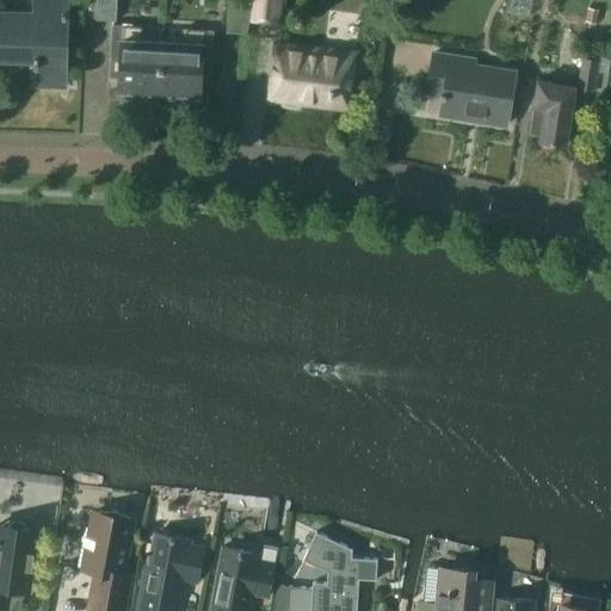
[(0,56),(12,57),(12,50),(36,50),(35,57),(35,66),(39,66),(39,87),(67,87),(69,0),(38,0),(38,18),(0,16),(0,56)]
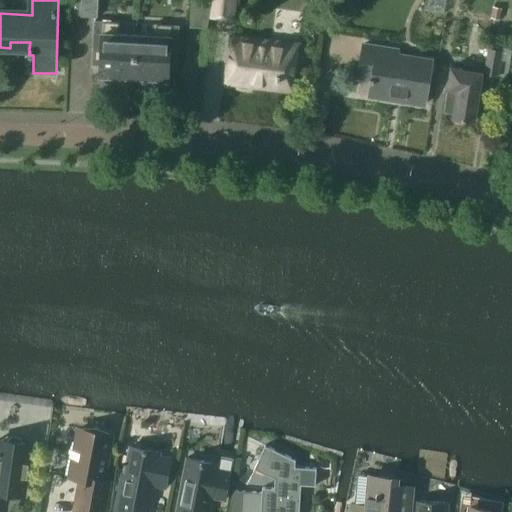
[(72,0),(72,2),(82,3),(81,15),(81,16),(98,17),(99,0),(72,0)]
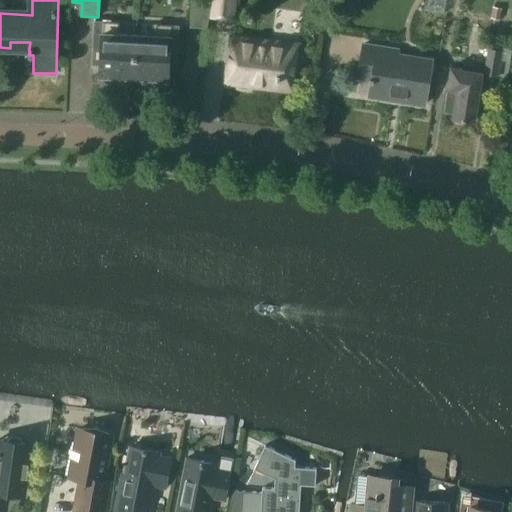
[(193,0),(192,25),(209,26),(212,0),(193,0)]
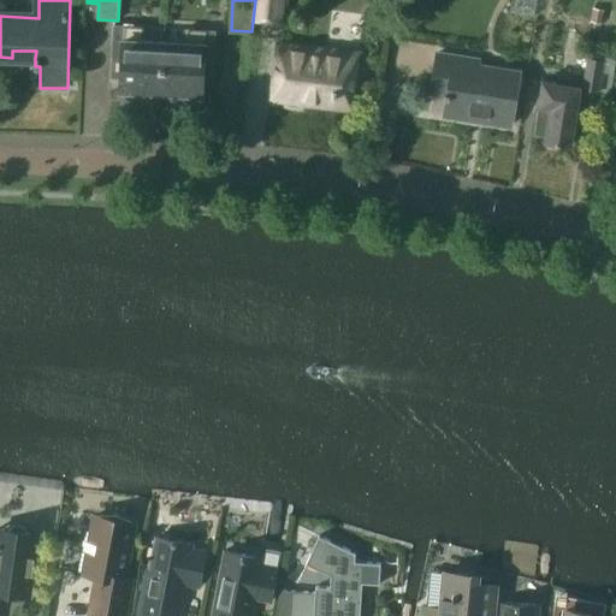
[(258,0),(255,19),(282,23),(284,0),(258,0)]
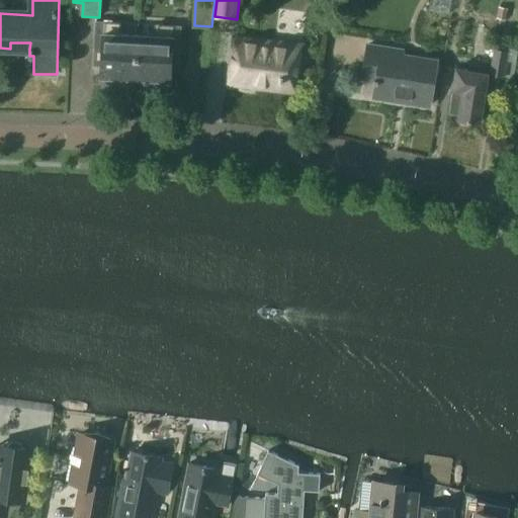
[(101,76),(137,78),(140,35),(121,34),(122,22),(96,21),(94,58),(102,59),(101,76)]
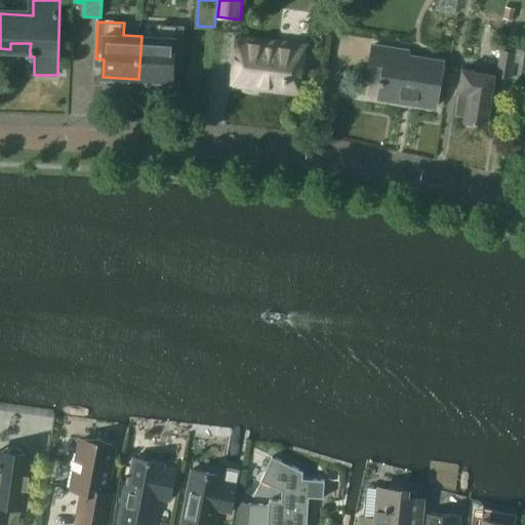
[(142,36),(138,79),(173,81),(174,64),(183,64),(184,26),(157,25),(157,37),(142,36)]
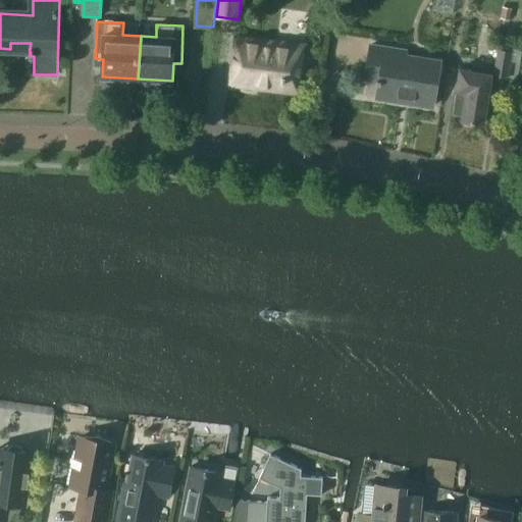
[(236,37),(231,67),(229,85),(298,94),(304,46),(277,42),(240,37),(236,37)]
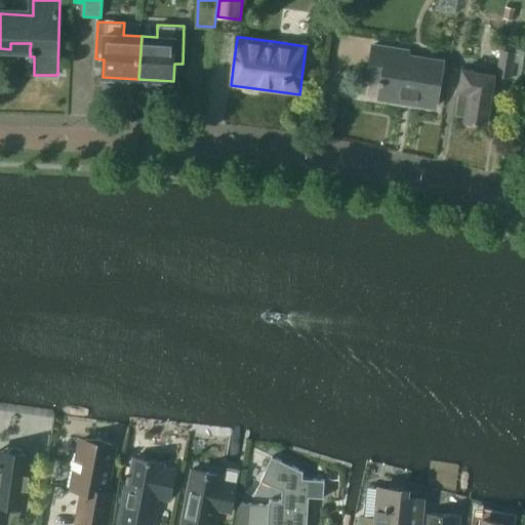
[(367,80),(366,86),(367,86),(368,80),(378,82),(378,83),(381,83),(379,98),(400,102),(401,98),(416,101),(415,104),(435,107),(442,62),(422,58),(422,62),(407,59),(407,55),(408,51),(372,45),(370,64),(367,80)]
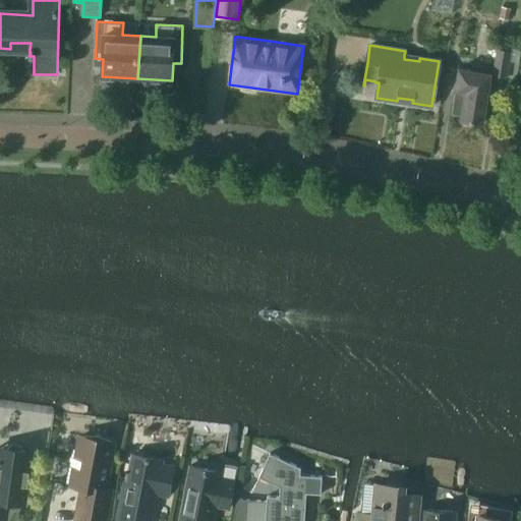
[(494,74),(497,75),(507,77),(510,61),(519,63),(520,51),(520,49),(512,48),(511,51),(499,49),(494,74)]
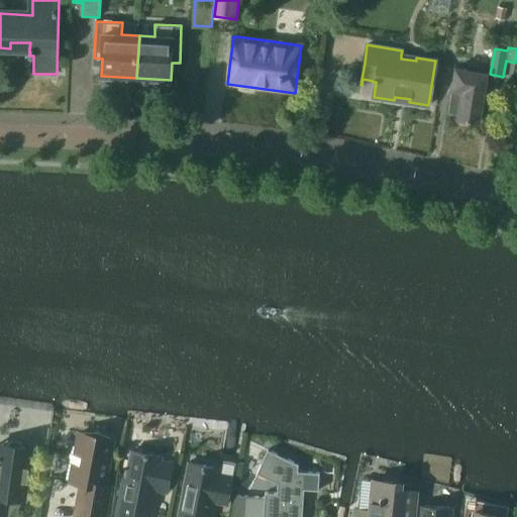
[(455,69),(448,113),(457,114),(456,122),(479,126),(488,74),(485,74),(486,68),(469,65),(468,71),(455,69)]
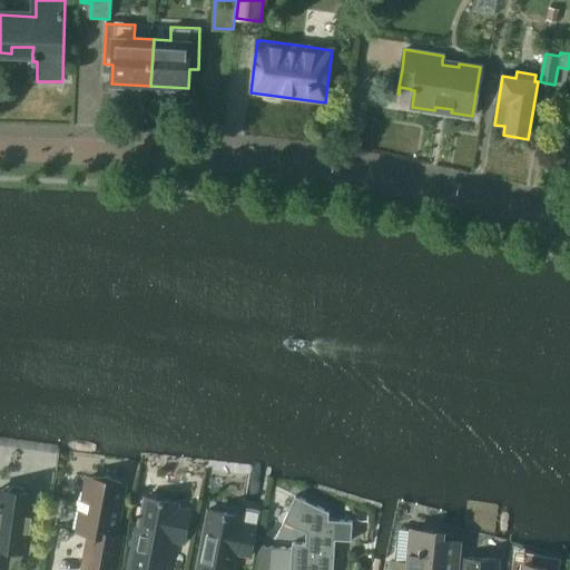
[(79,490),(72,529),(90,532),(82,569),(115,569),(121,537),(114,534),(124,483),(123,483),(121,484),(90,479),(90,477),(89,477),(86,491),(79,490)]
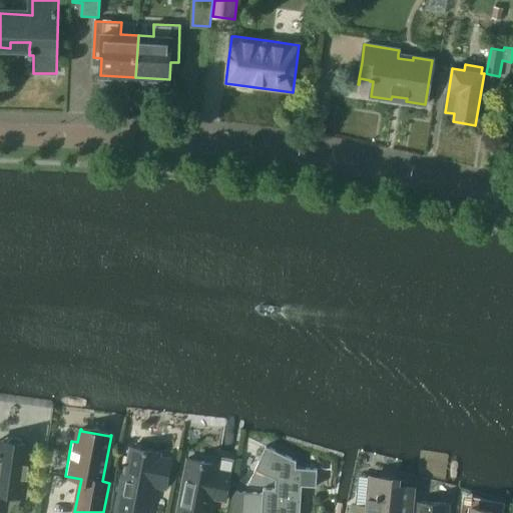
[(0,492),(24,496),(30,449),(23,448),(23,443),(20,438),(11,437),(7,441),(6,445),(0,444),(0,492)]
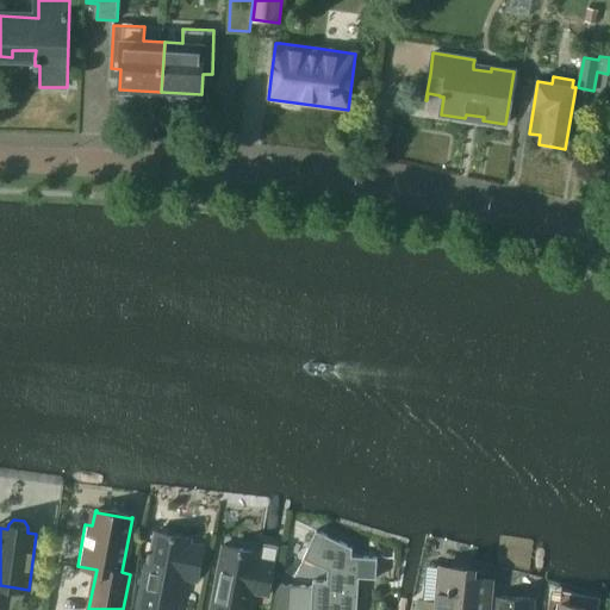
[(149,565),(147,565),(137,609),(176,609),(182,577),(197,579),(204,546),(190,543),(191,539),(156,531),(149,565)]
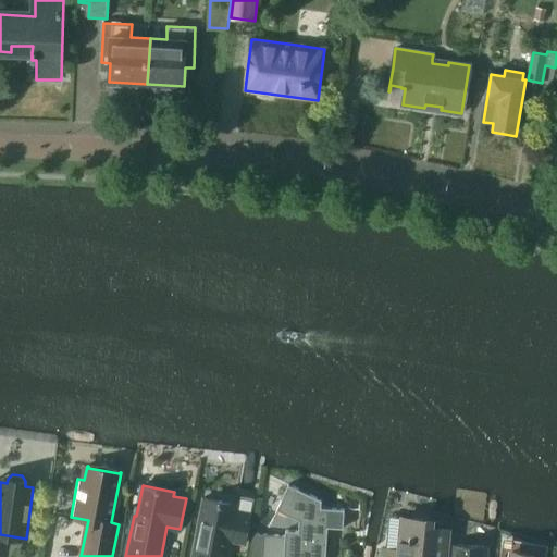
[(255,534),(250,556),(325,556),(327,527),(344,528),(345,509),(321,508),(321,500),(288,485),(276,509),(299,520),(299,531),(285,530),(285,535),(255,534)]
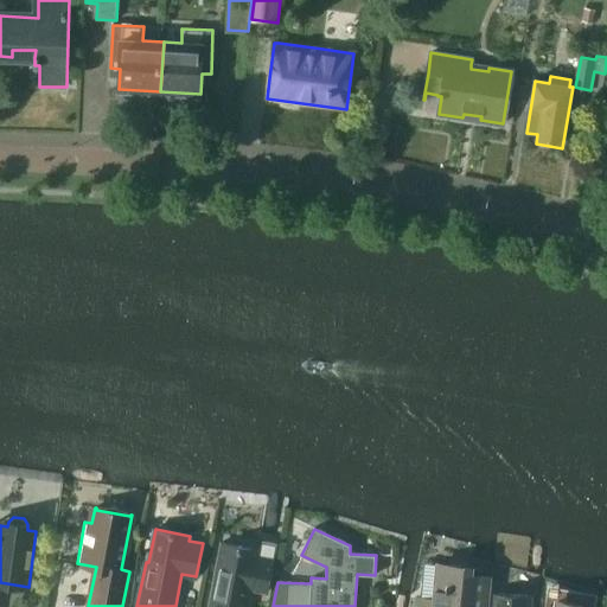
[(222,542),(209,606),(248,606),(251,589),(267,592),(276,543),(262,541),(260,556),(259,556),(260,549),(222,542)]
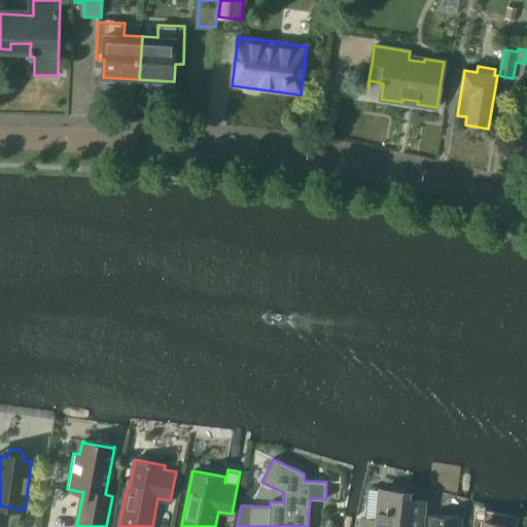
[(361,519),(360,526),(422,526),(425,501),(409,499),(410,492),(367,488),(365,519),(361,519)]
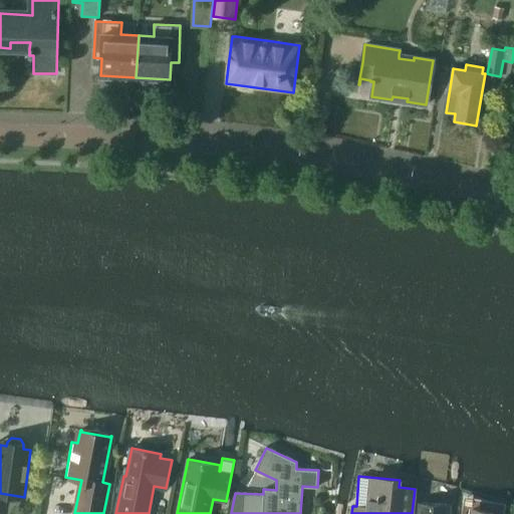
[(503,503),(483,499),(481,509),(464,506),(463,513),(502,513),(503,513),(501,513),(503,503)]
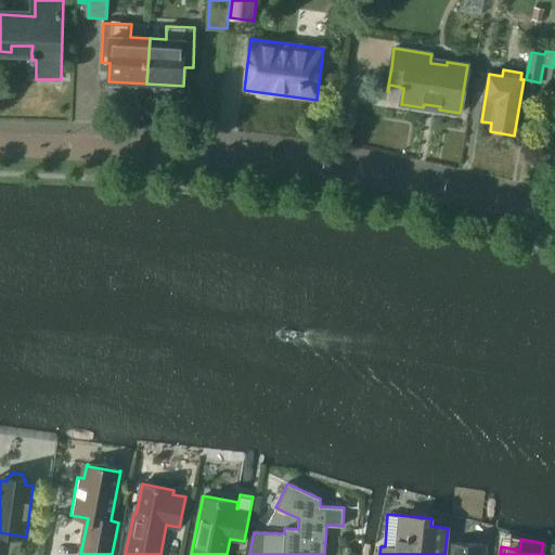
[(485,554),(487,545),(452,543),(450,554),(485,554)]
